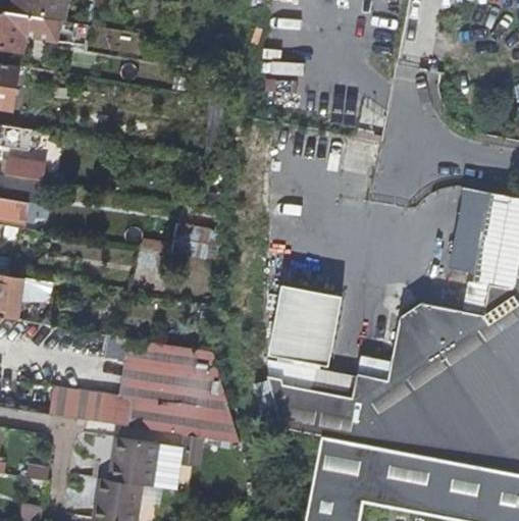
[(14,0),(12,14),(29,16),(58,22),(64,23),(67,0),(14,0)]
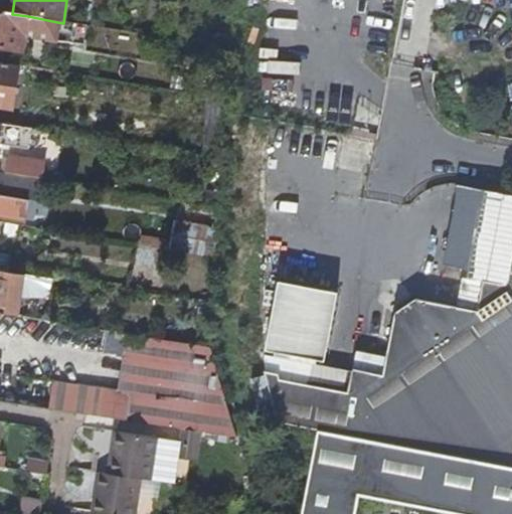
[(57,22),(28,16),(12,14),(0,12),(0,48),(22,52),(24,38),(53,43),(57,22)]
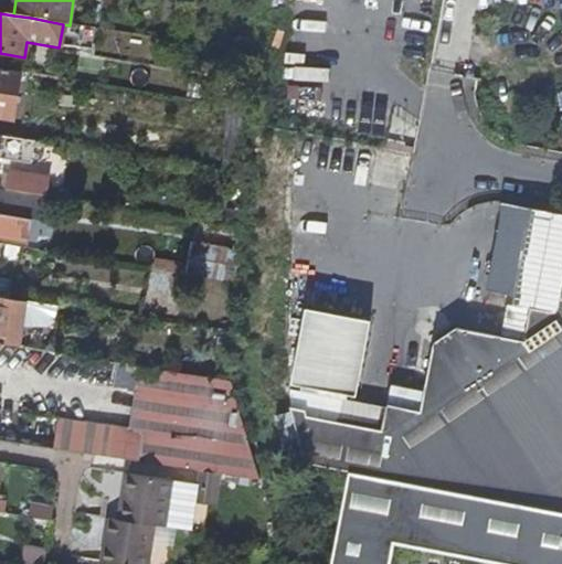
[(21,73),(0,70),(0,116),(12,118),(21,73)]
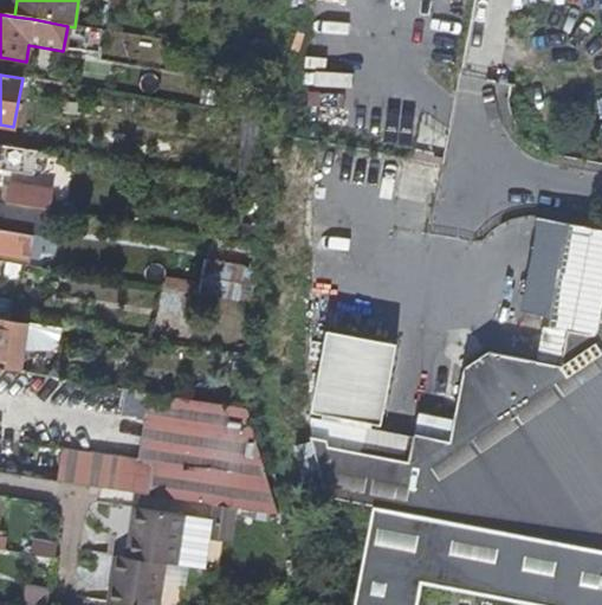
[(2,203),(51,210),(54,188),(6,182),(2,203)]
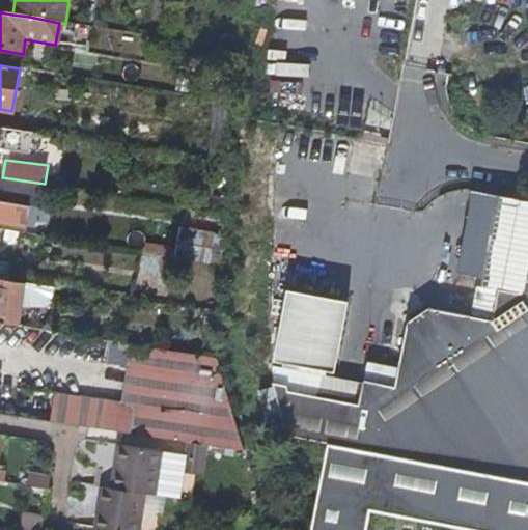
[(527,272),(527,200),(520,199),(503,281),(526,285),(527,272)]
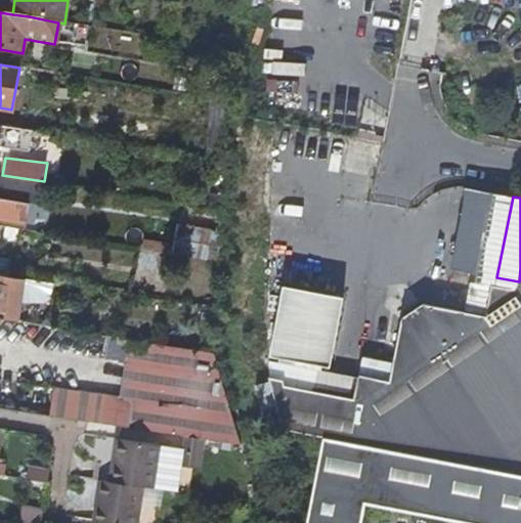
[(168,257),(212,259),(213,228),(169,227),(168,257)]
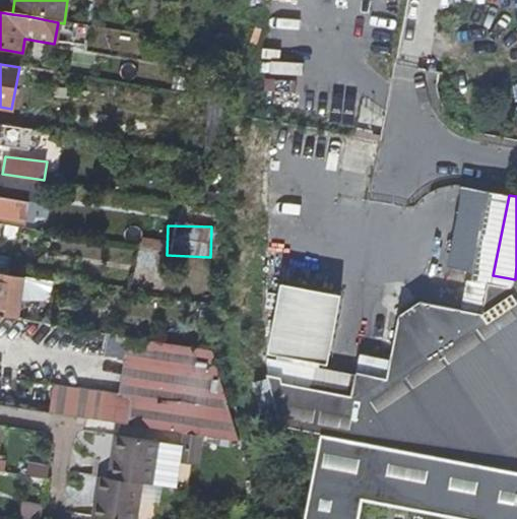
[(516,266),(515,279),(493,275),(491,275),(485,306),(463,302),(423,294),(402,308),(399,324),(390,370),(360,364),(359,367),(354,387),(283,374),(282,378),(272,376),(286,429),(319,434),(516,471),(516,266)]
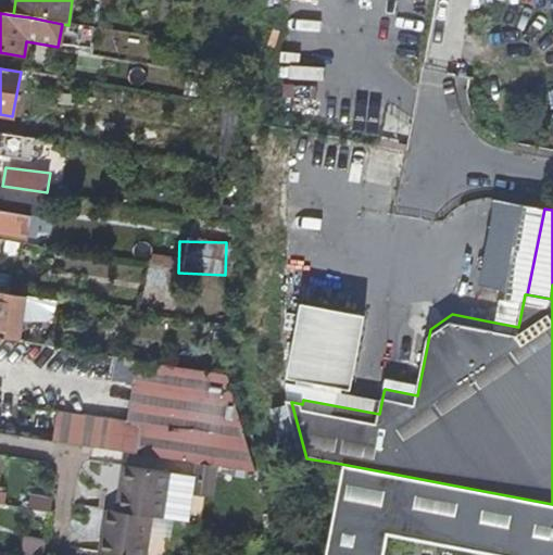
[(503,290),(495,323),(518,327),(525,294),(503,290)]
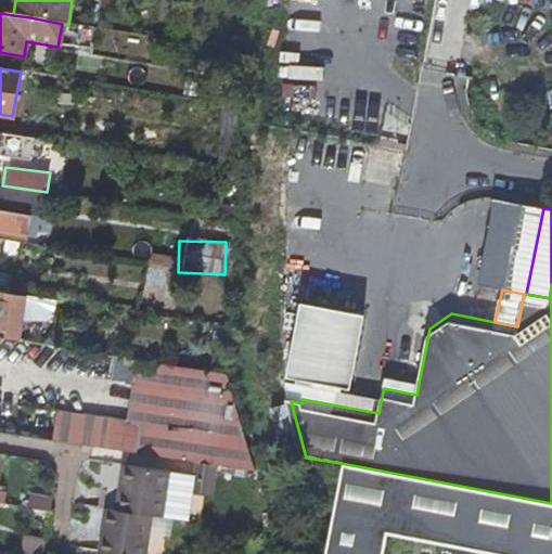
[(286,386),(291,401),(302,403),(303,399),(379,413),(383,391),(339,382),(341,375),(352,377),(367,304),(303,291),(289,363),(298,365),(297,371),(285,369),(290,386),(286,386)]
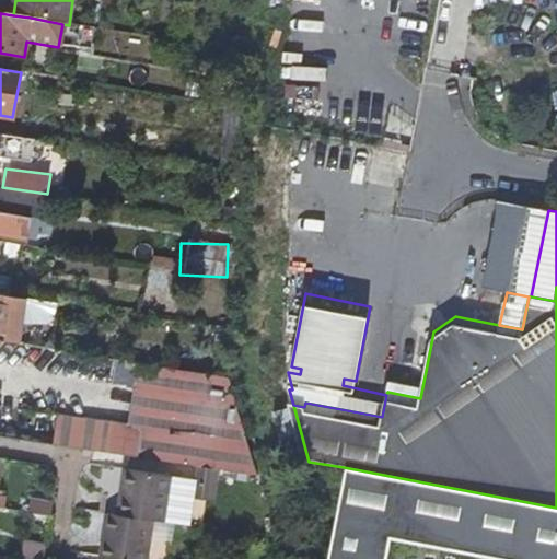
[(0,341),(19,345),(26,299),(0,294),(0,341)]
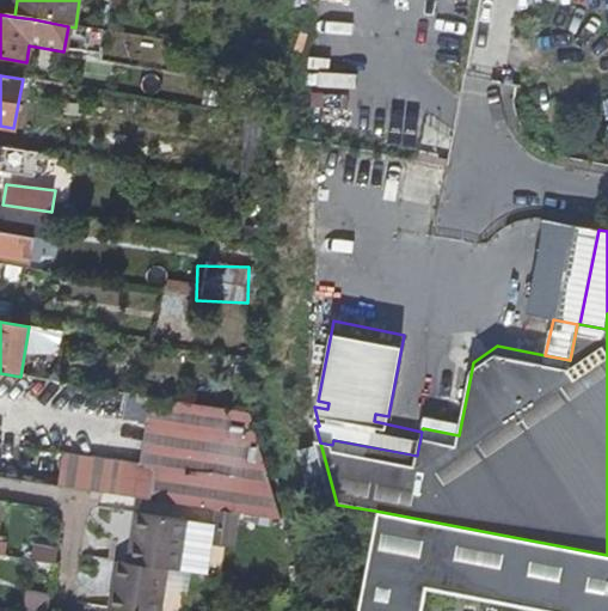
[(56,486),(280,521),(251,411),(145,396),(135,464),(61,453),(56,486)]
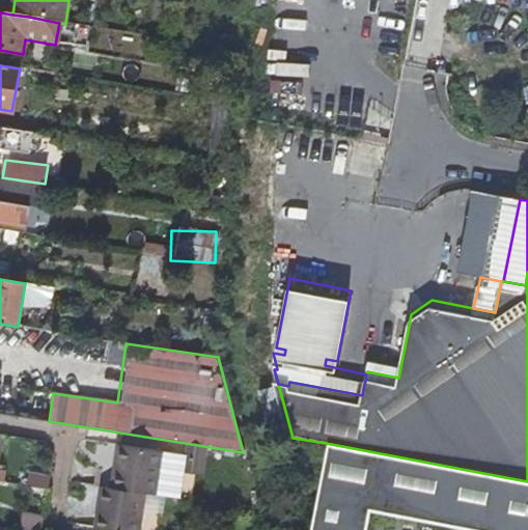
[(527,529),(527,481),(326,443),(308,529),(367,529),(371,509),(469,529),(527,529)]
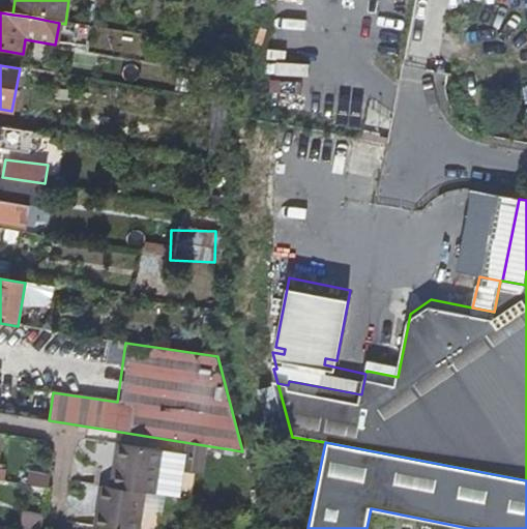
[(138,528),(144,497),(154,498),(162,454),(117,448),(110,492),(99,490),(92,528),(138,528)]
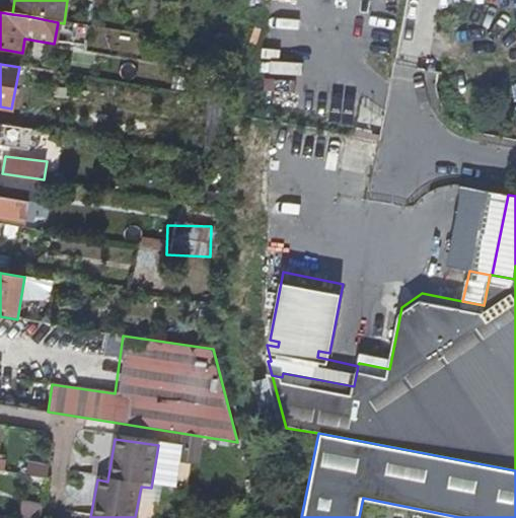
[(40,517),(42,511),(24,508),(21,517),(40,517)]
